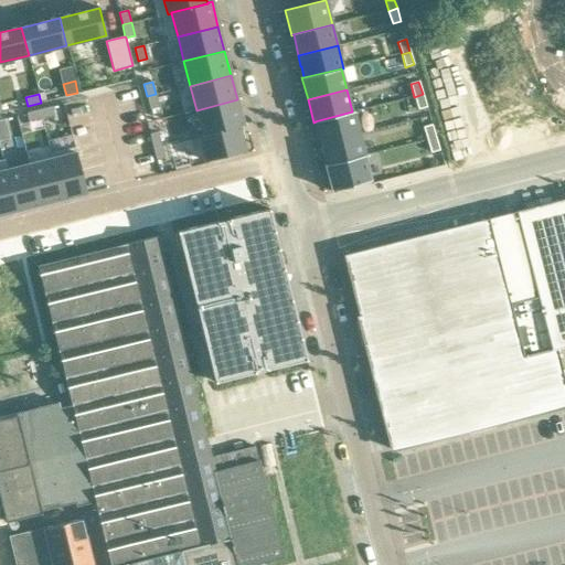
[(156,94),(147,96),(150,109),(159,107),(156,94)]
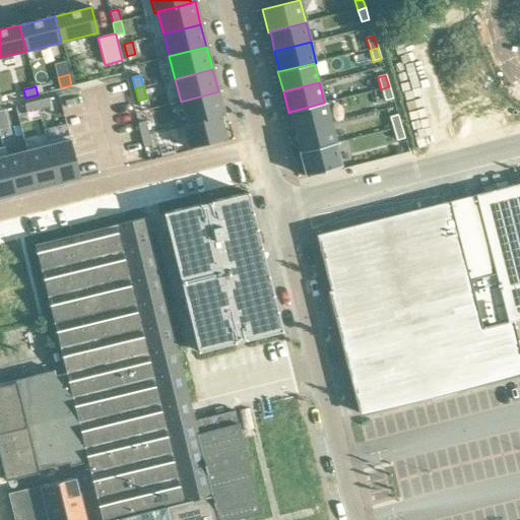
[(389,86),(381,89),(385,101),(392,99),(389,86)]
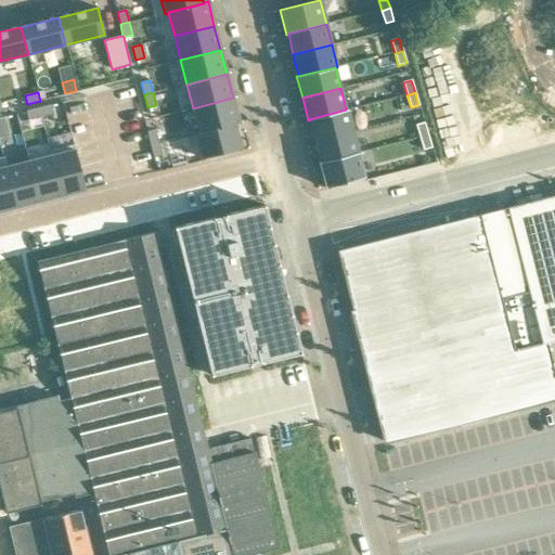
[(233,98),(193,108),(198,131),(198,132),(234,123),(235,124),(239,123),(233,98)]
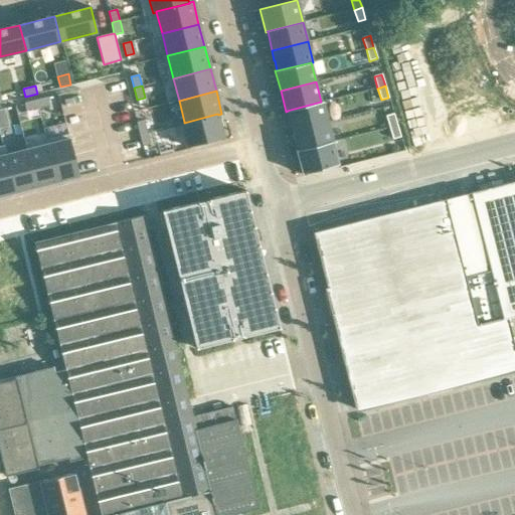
[(48,97),(36,100),(38,108),(50,105),(48,97)]
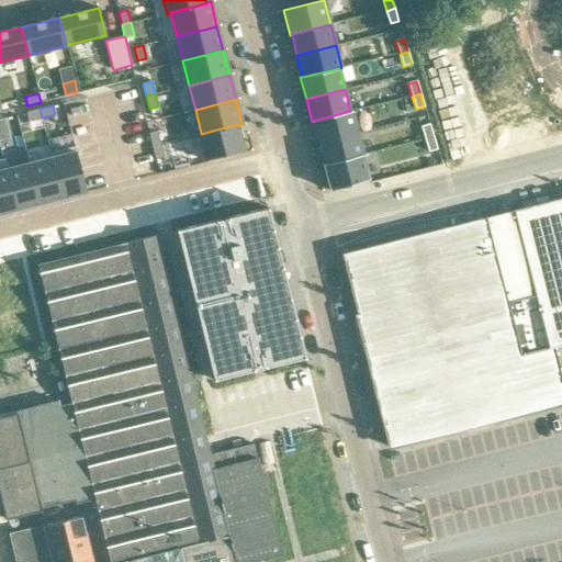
[(40,109),(26,112),(29,121),(42,117),(40,109)]
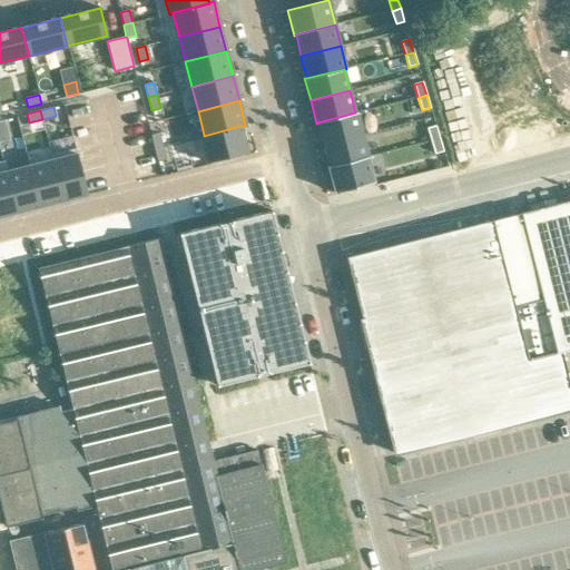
[(317,123),(318,123),(321,134),(320,134),(322,139),(323,145),(363,135),(357,111),(355,112),(317,123)]
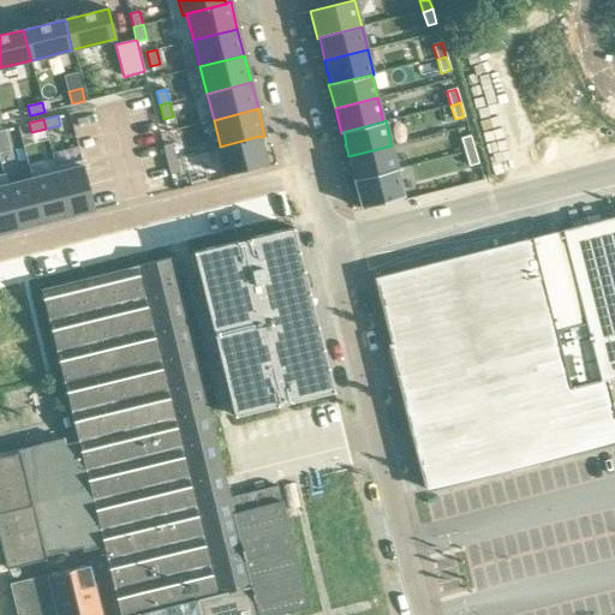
[(5,130),(0,130),(0,153),(11,150),(5,130)]
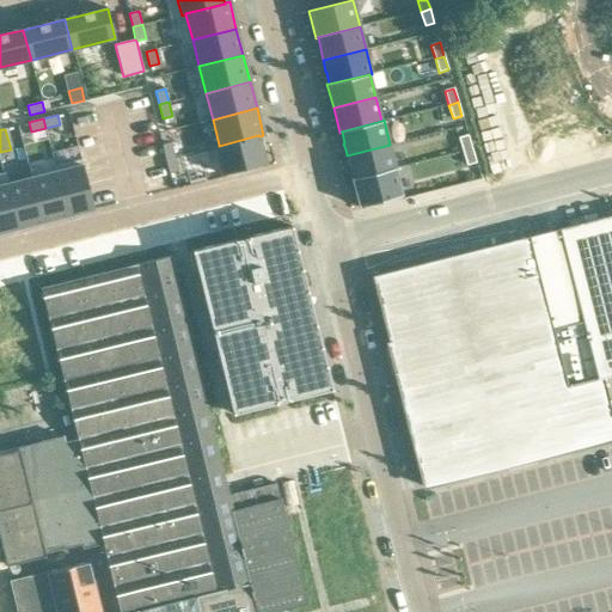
[(219,145),(214,146),(221,175),(265,163),(259,136),(258,135),(219,146),(219,145)]
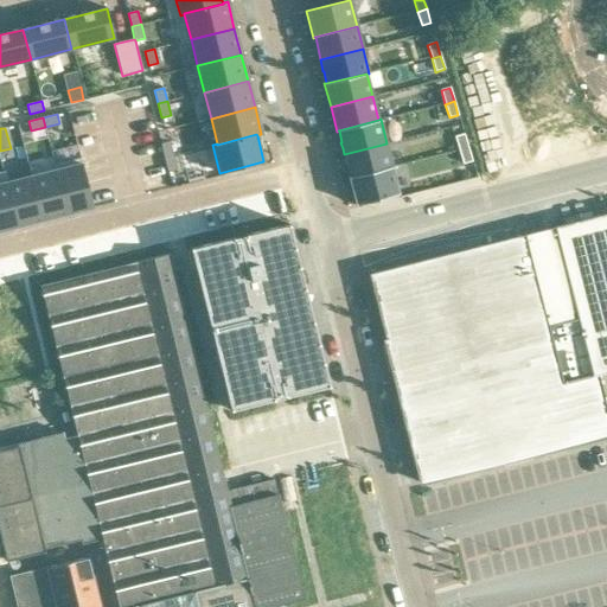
[(464,134),(455,138),(459,151),(468,148),(464,134)]
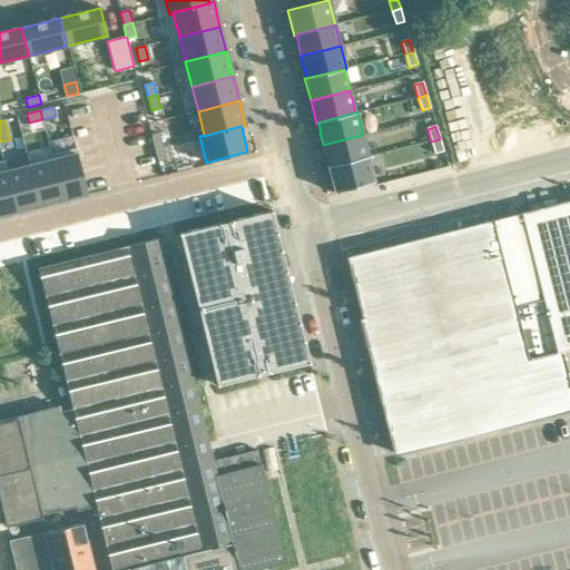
[(159,133),(151,135),(155,148),(163,146),(159,133)]
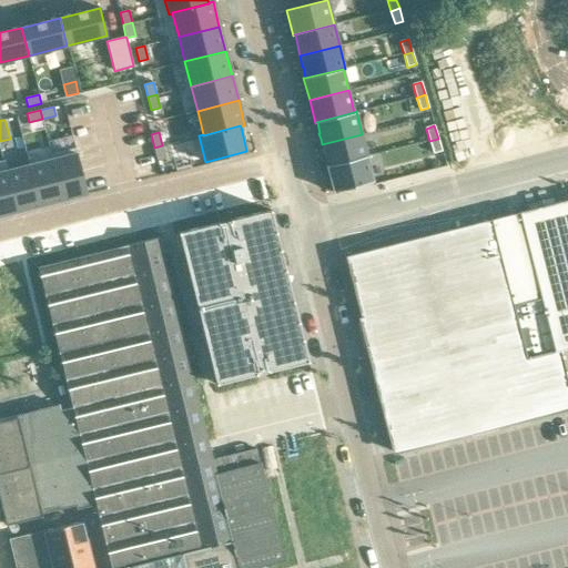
[(362,134),(322,144),(327,165),(367,155),(362,134)]
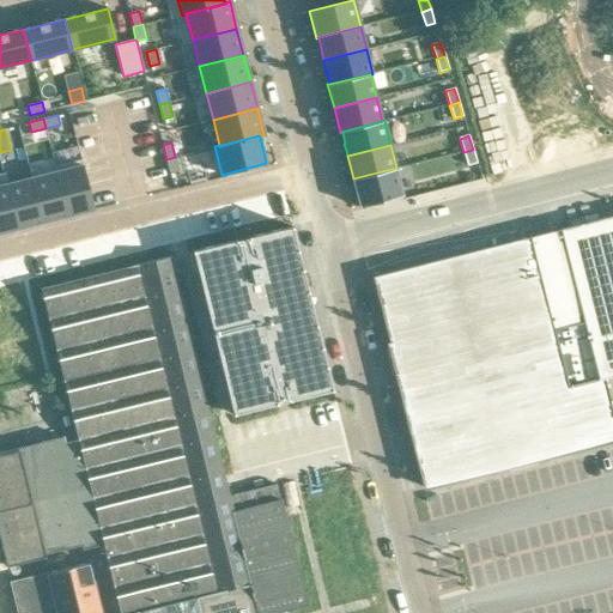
[(473,150),(463,152),(468,167),(477,163),(473,150)]
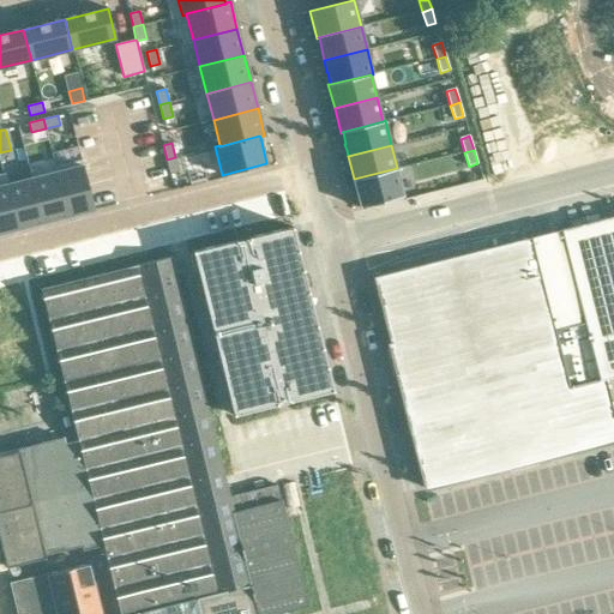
[(175,157),(167,160),(170,174),(179,172),(175,157)]
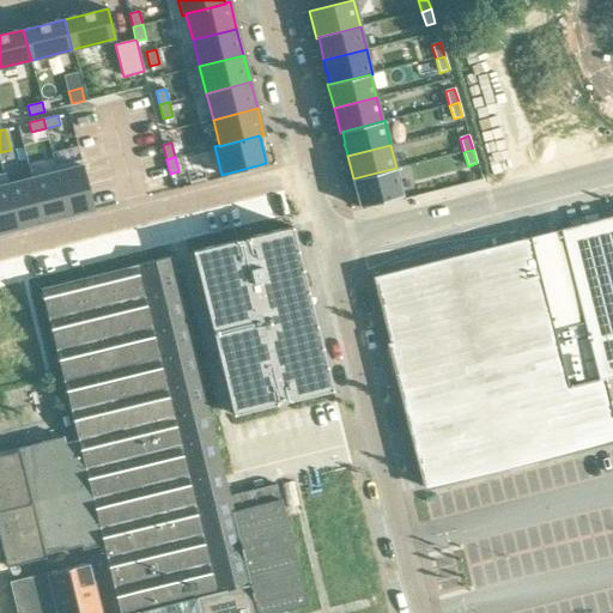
[(83,165),(56,173),(67,217),(93,210),(83,165)]
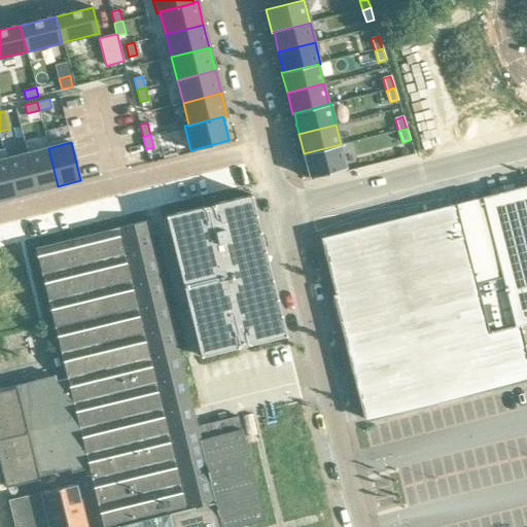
[(304,153),(302,153),(308,178),(347,168),(341,144),(304,153)]
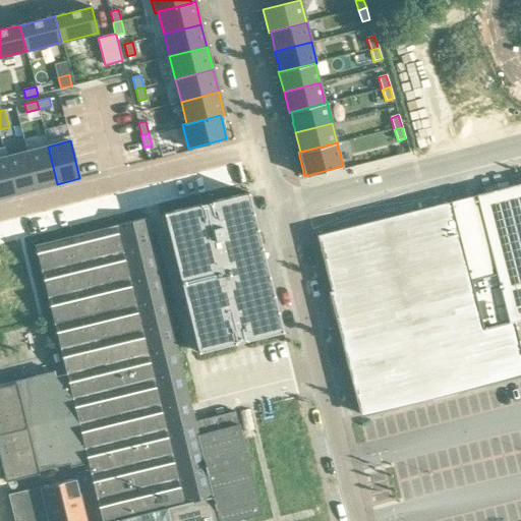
[(48,147),(26,152),(36,189),(57,184),(48,147)]
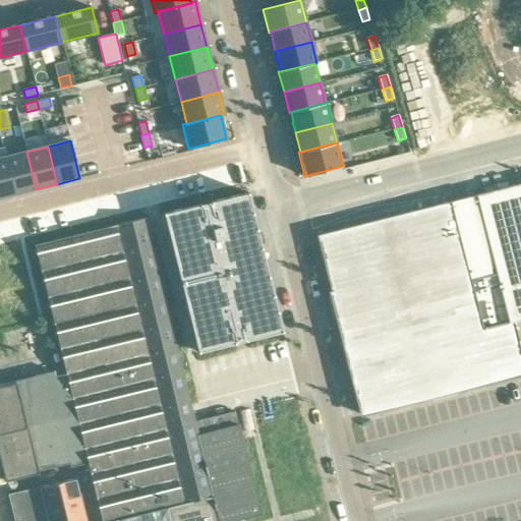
[(26,152),(5,157),(14,195),(36,189),(26,152)]
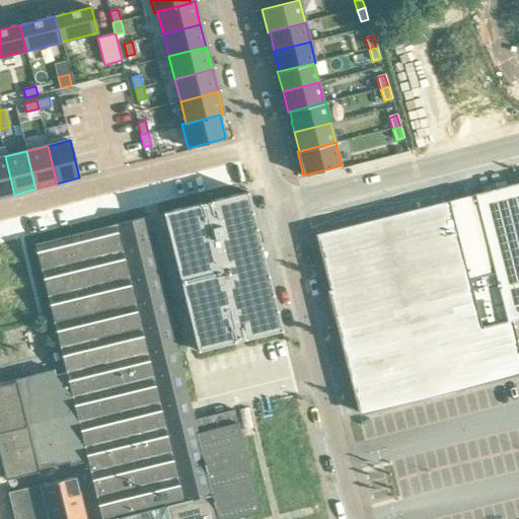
[(0,157),(0,198),(14,195),(5,156),(0,157)]
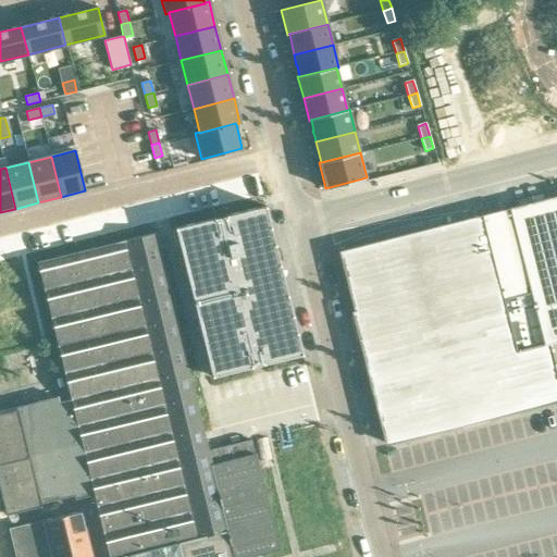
[(556,195),(481,214),(516,351),(548,344),(556,341),(556,195)]
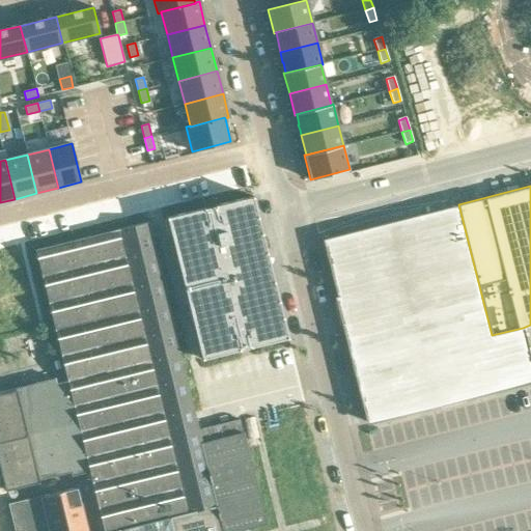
[(204,200),(167,210),(203,351),(241,341),(241,340),(251,338),(251,339),(288,329),(253,188),(215,197),(215,198),(205,201),(204,200)]
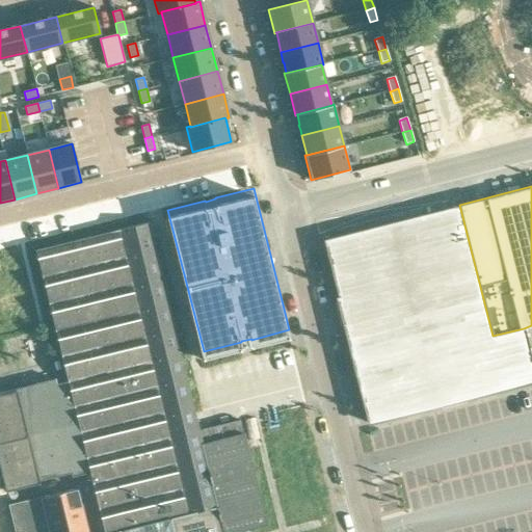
[(459,205),(323,240),(337,297),(335,297),(344,331),(345,331),(368,423),(414,411),(414,410),(435,404),(436,408),(470,400),(469,397),(483,393),(483,392),(506,387),(500,361),(502,360),(498,345),(496,345),(495,340),(494,341),(493,336),(459,205)]
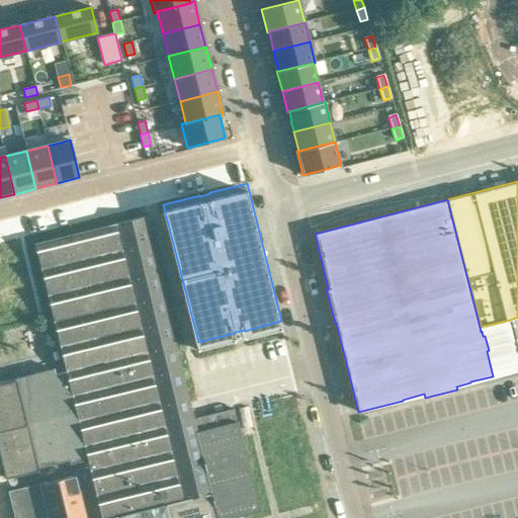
[(36,216),(42,238),(83,228),(77,205),(36,216)]
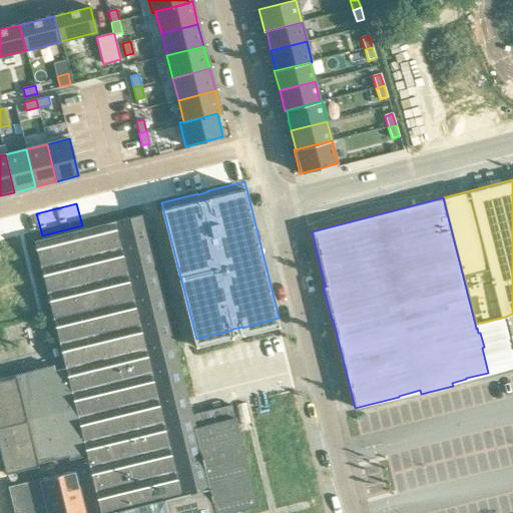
[(145,215),(34,243),(65,368),(54,371),(53,366),(0,378),(0,456),(4,472),(68,456),(68,458),(69,459),(81,456),(81,458),(85,457),(99,512),(226,512),(255,506),(231,409),(195,418),(145,215)]
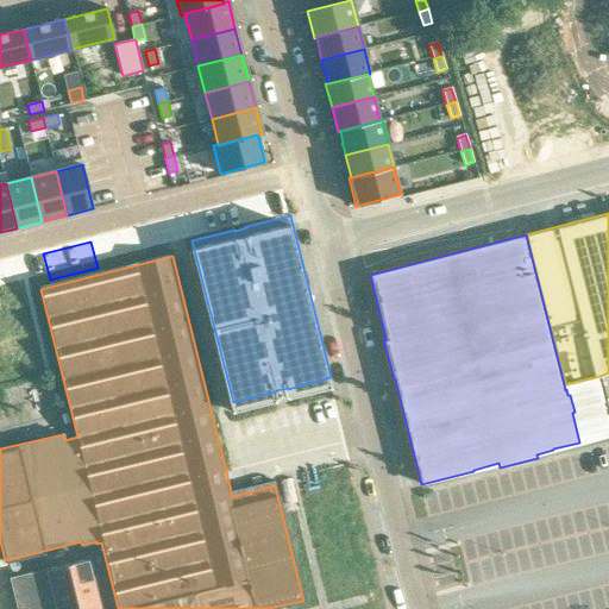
[(31,263),(10,269),(18,294),(39,288),(31,263)]
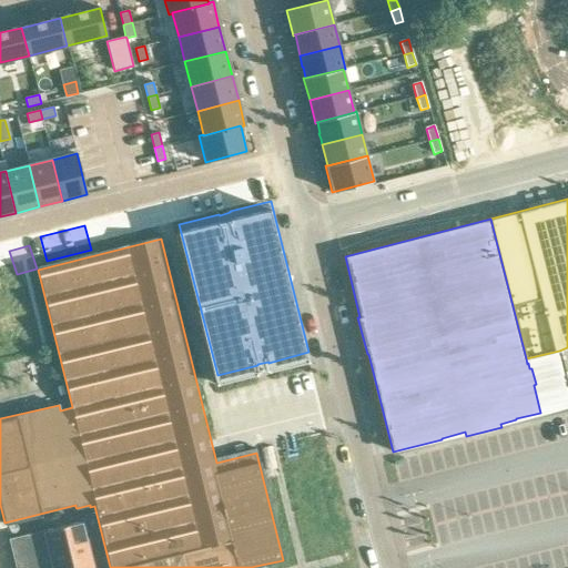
[(92,567),(82,521),(9,539),(16,567),(92,567)]
